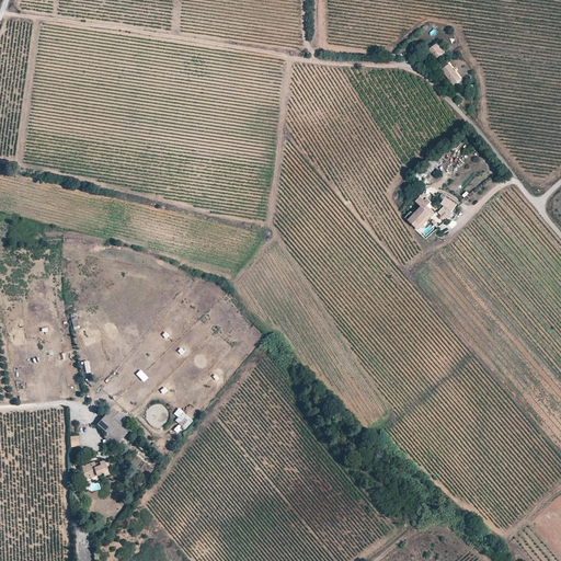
[(427,50),(435,60),(446,52),(438,42),(427,50)]
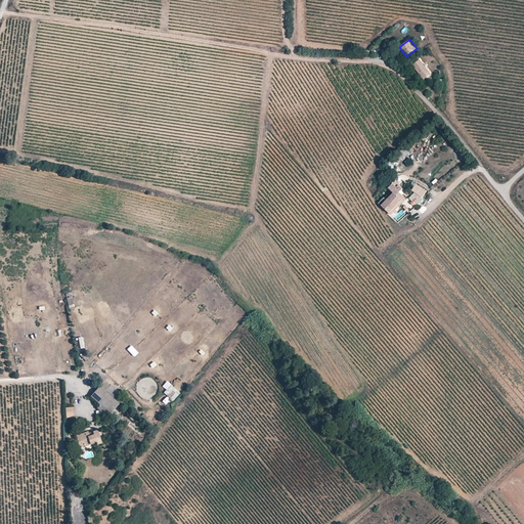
[(427,77),(432,74),(421,59),(413,64),(421,74),(423,72),(427,77)]
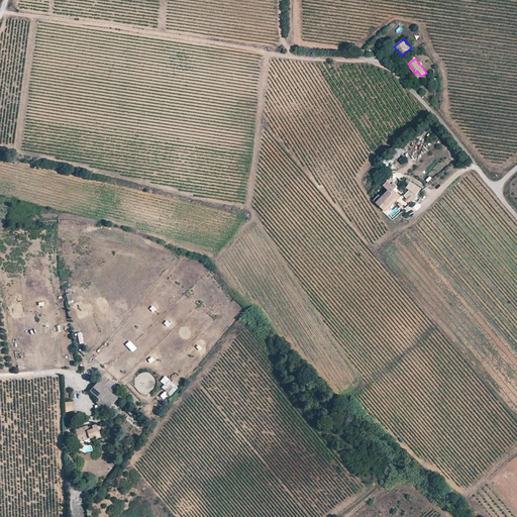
[(401,196),(394,189),(391,192),(389,190),(376,203),(383,210),(396,198),(397,199),(401,196)]
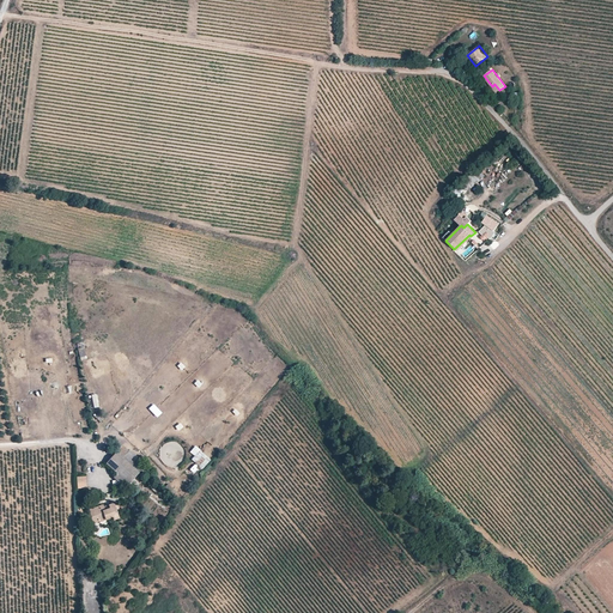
[(477,232),(483,240),(490,235),(493,232),(491,229),(487,231),(484,228),(477,232)]
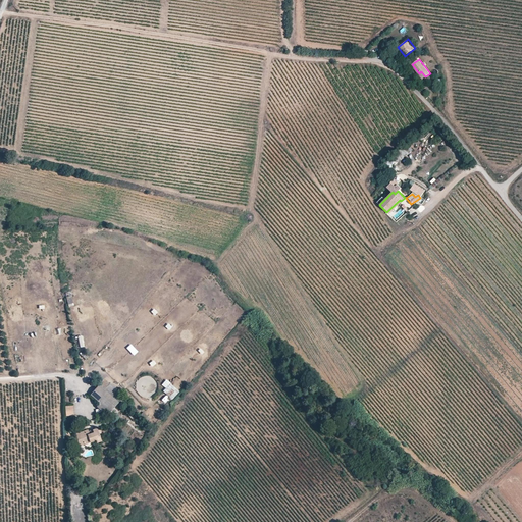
[(401,201),(400,200),(386,212),(388,213),(401,201)]
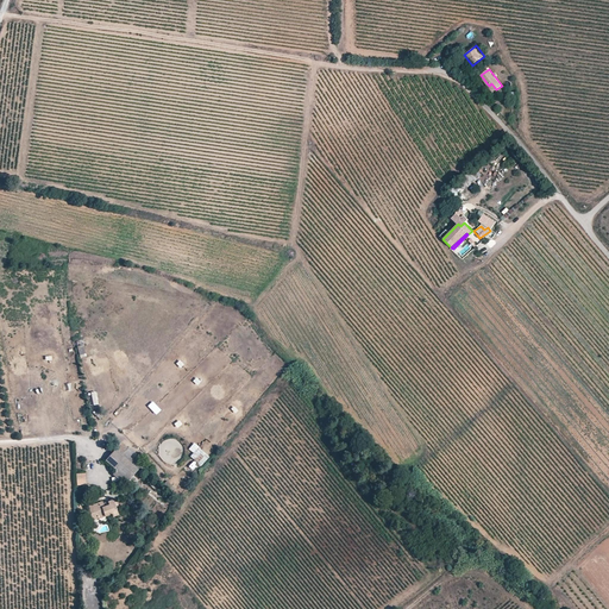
[(189,450),(194,453),(190,457),(202,466),(211,457),(194,443),(189,450)]
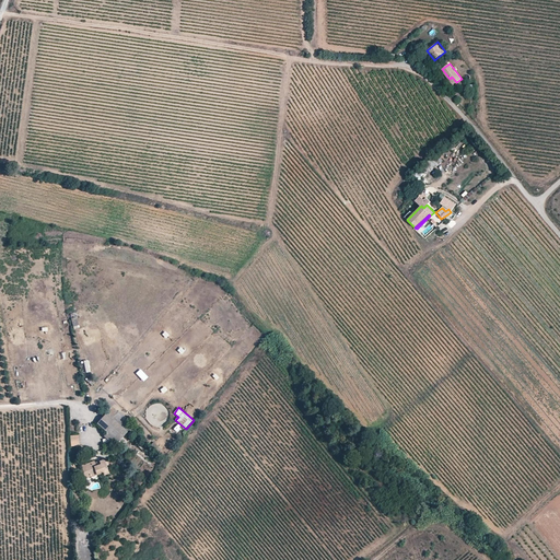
[(337,428),(354,446),(360,441),(348,430),(349,429),(342,422),(337,428)]
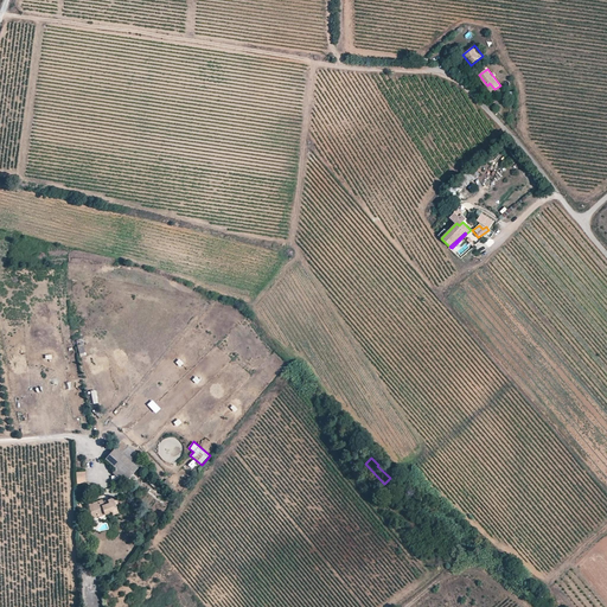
[(164,490),(152,479),(148,483),(157,490),(159,487),(163,491),(164,490)]
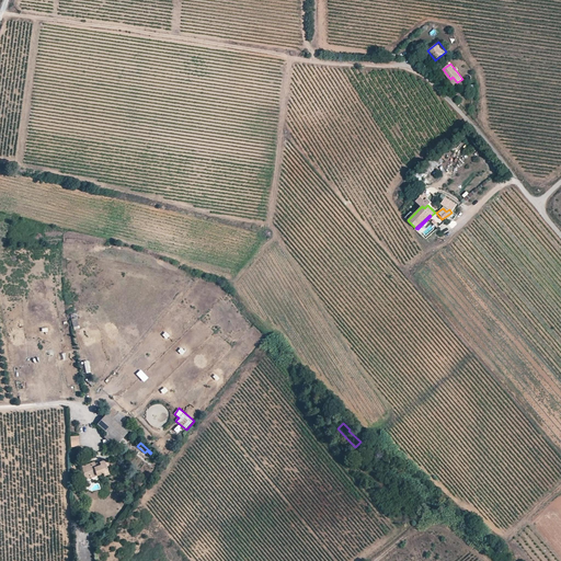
[(81,467),(86,479),(104,472),(105,477),(110,474),(105,460),(100,462),(101,465),(95,466),(94,462),(81,467)]
